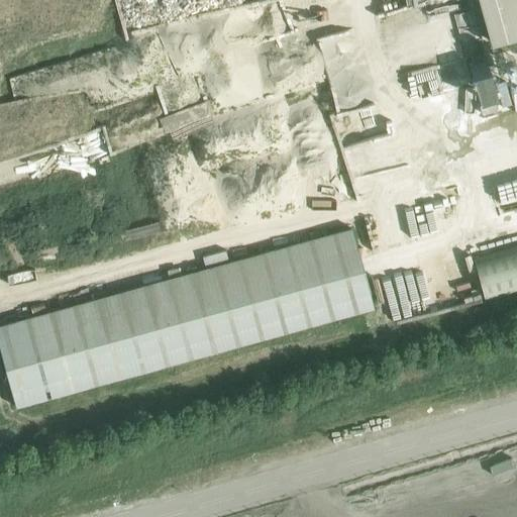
[(516,0),(477,0),(490,42),(516,34),(516,0)]
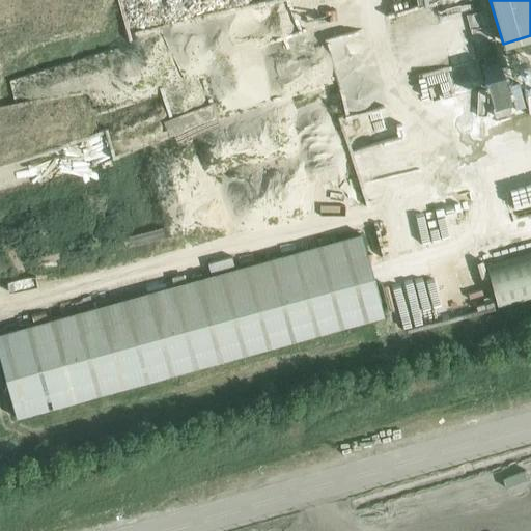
[(188,102),(210,94),(201,72),(164,84),(175,117),(191,112),(188,102)]
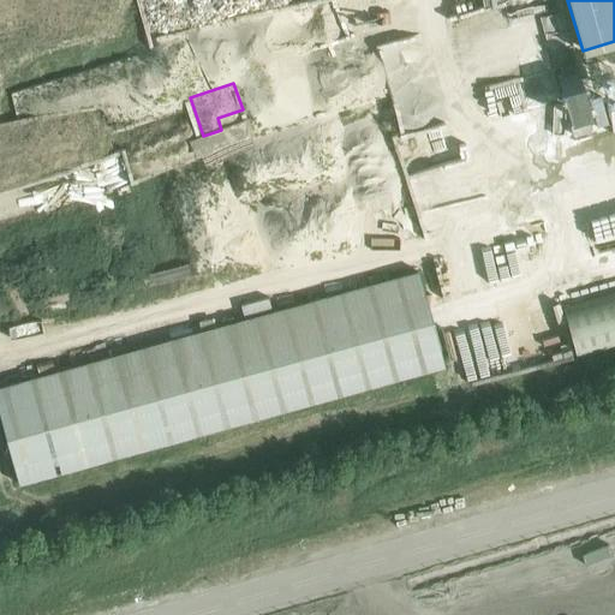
[(372,151),(377,169),(395,165),(390,147),(372,151)]
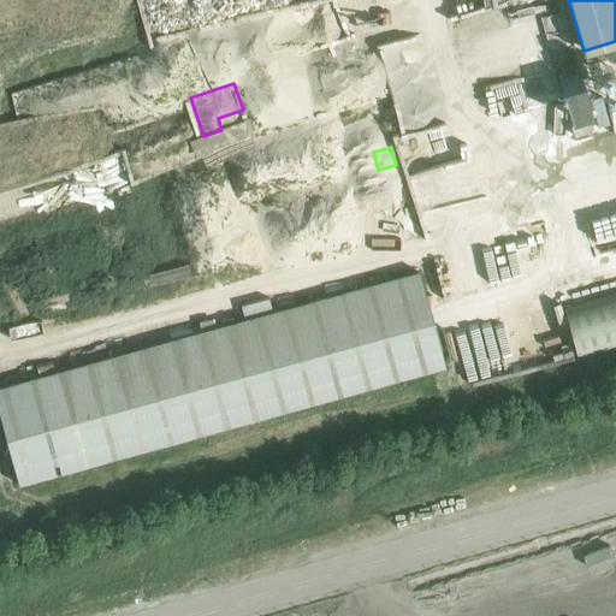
[(0,388),(0,419),(18,485),(445,367),(419,272),(0,388)]
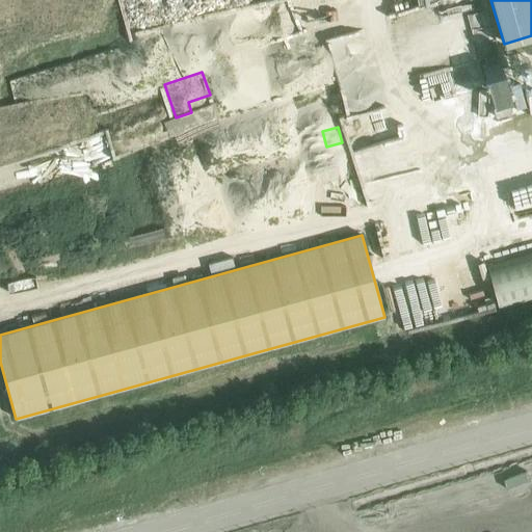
[(531,254),(487,266),(500,310),(531,300),(531,254)]
